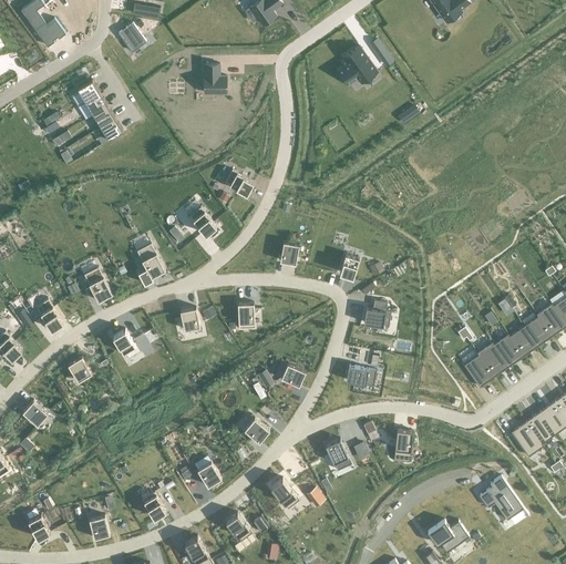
[(39,0),(35,0),(20,11),(47,48),(55,42),(54,40),(57,39),(58,40),(65,34),(53,19),(53,20),(47,26),(35,11),(43,6),(43,7),(44,6),(39,0)]
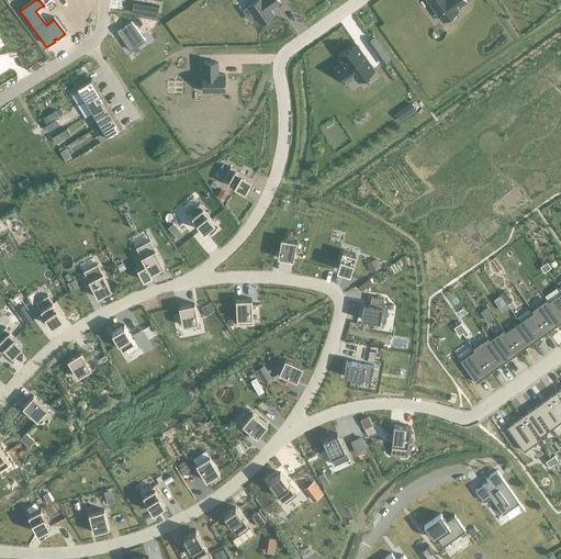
[(259,0),(247,9),(259,26),(273,17),(269,12),(279,4),(276,0),(259,0)]
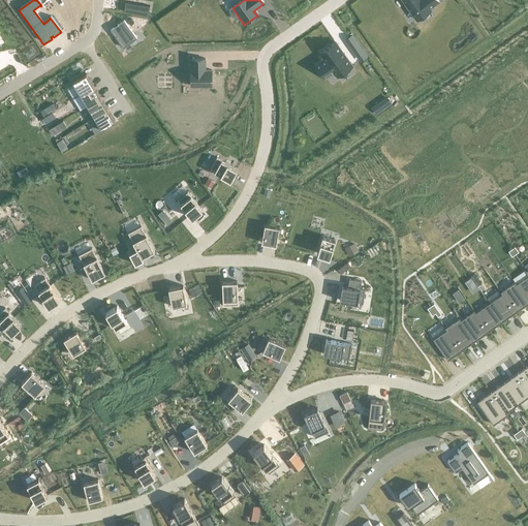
[(400,0),(415,23),(430,12),(429,10),(438,4),(435,0),(400,0)]
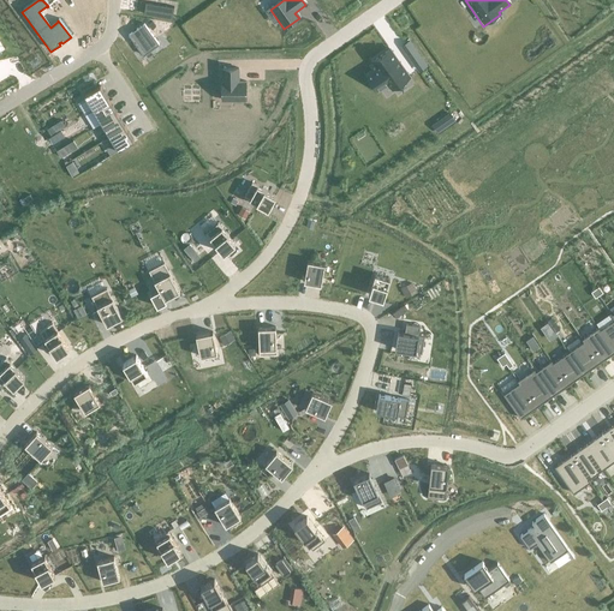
[(144,5),(143,17),(171,22),(173,10),(144,5)]
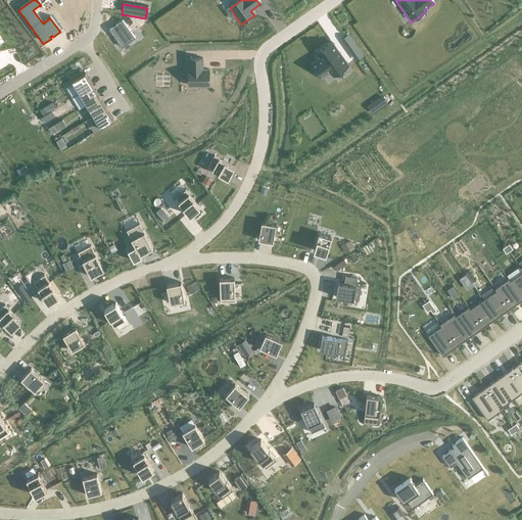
[(111,30),(108,32),(121,49),(134,40),(122,22),(114,28),(115,29),(112,32),(111,30)]
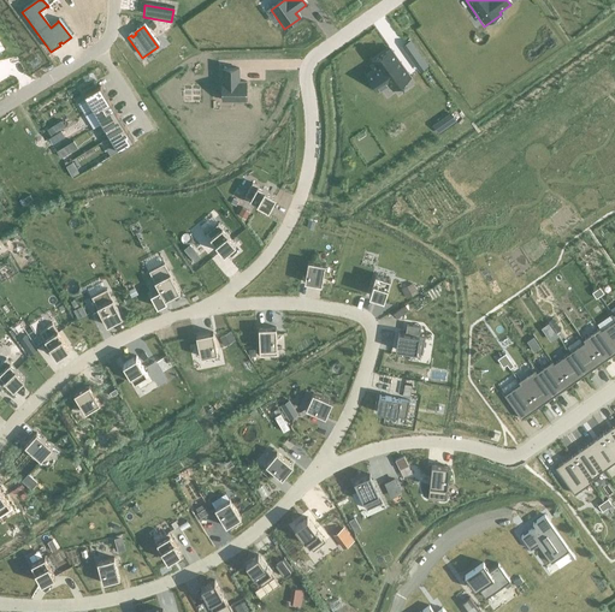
[(378,72),(367,79),(377,93),(388,85),(392,91),(408,79),(389,52),(372,64),(378,72)]
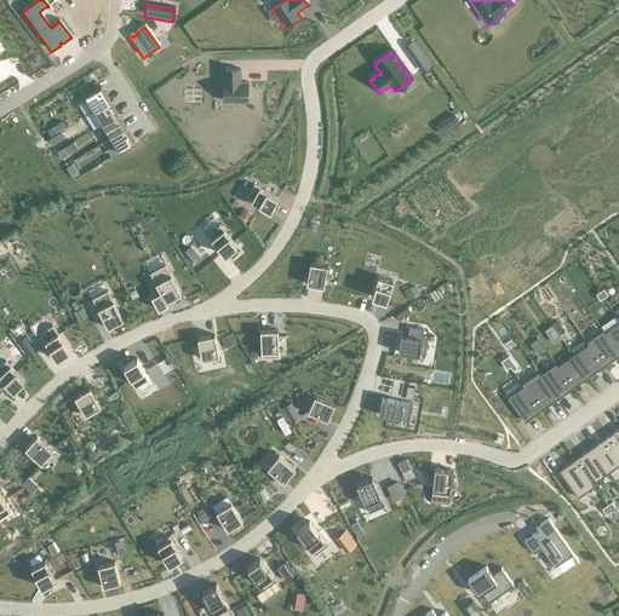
[(425,61),(417,67),(423,74),(430,68),(425,61)]
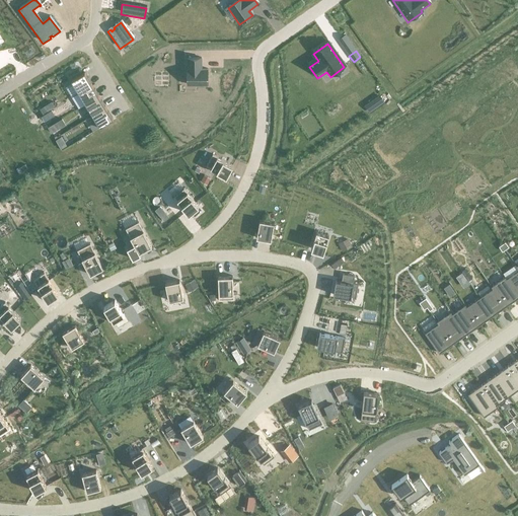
[(188,71),(187,71),(187,87),(207,86),(207,71),(201,71),(200,60),(187,60),(188,71)]
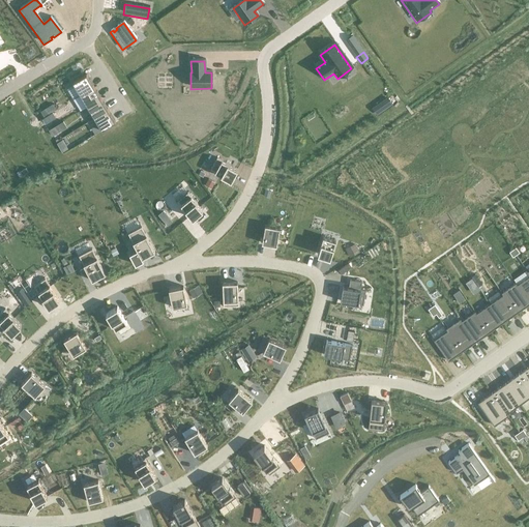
[(86,77),(71,85),(80,97),(93,89),(86,77)]
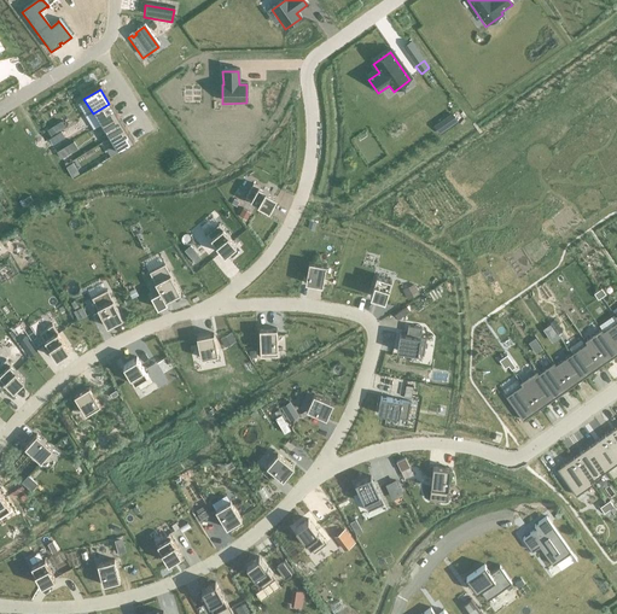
[(109,104),(93,113),(102,127),(117,117),(109,104)]
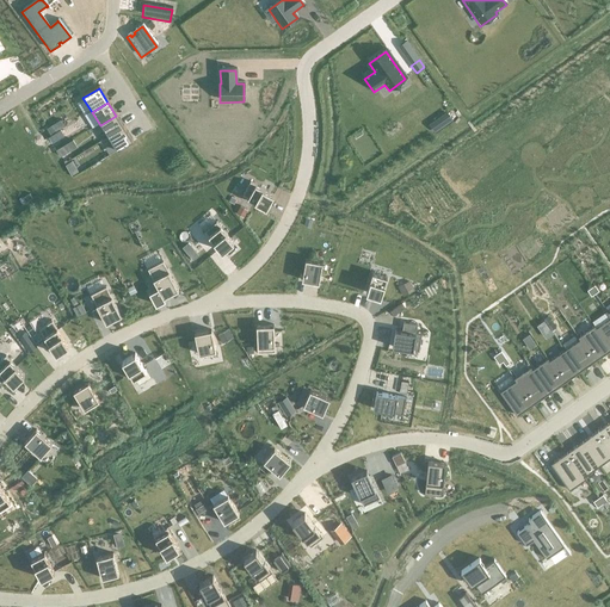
[(100,125),(109,138),(124,129),(116,116),(100,125)]
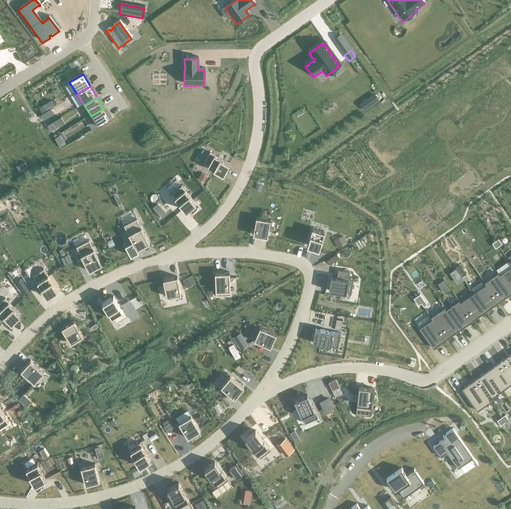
[(50,102),(43,107),(47,112),(54,108),(50,102)]
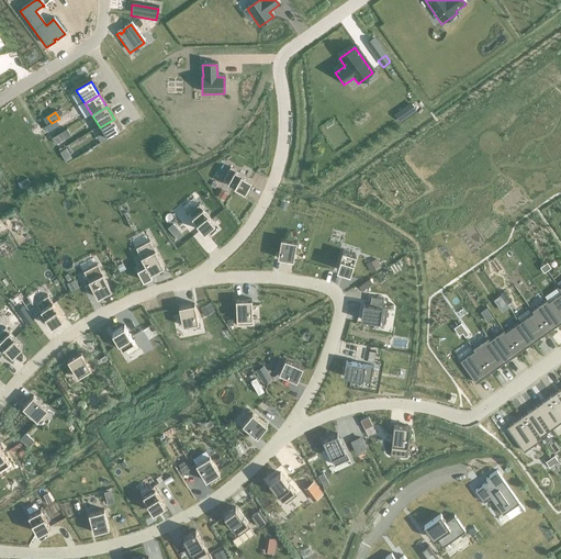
[(52,123),(47,118),(43,121),(46,126),(52,123)]
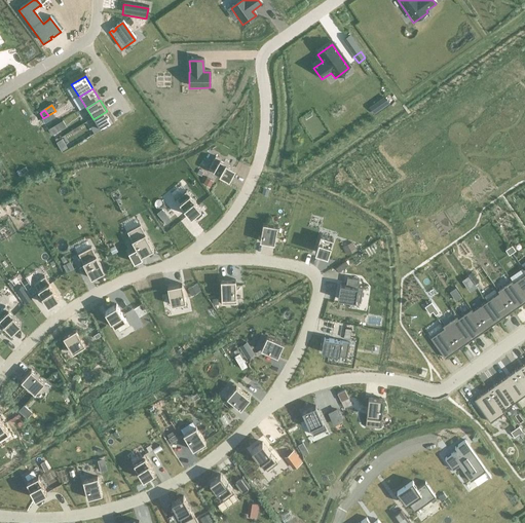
[(94,119),(101,132),(114,123),(107,111),(94,119)]
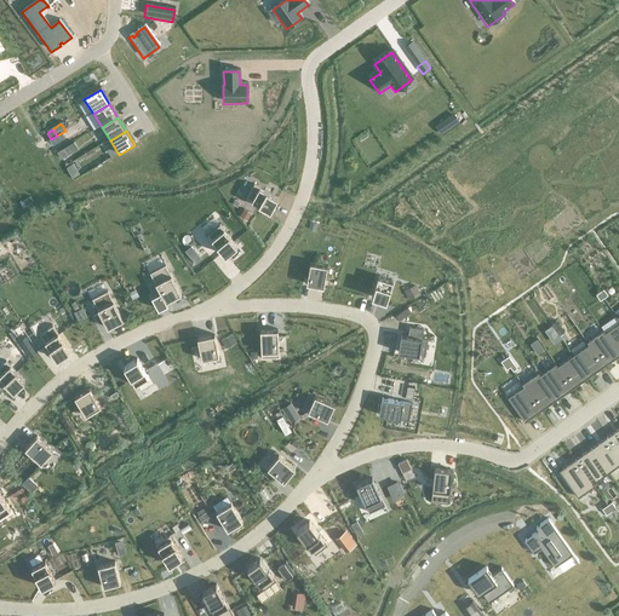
[(57,155),(61,161),(69,156),(64,150),(57,155)]
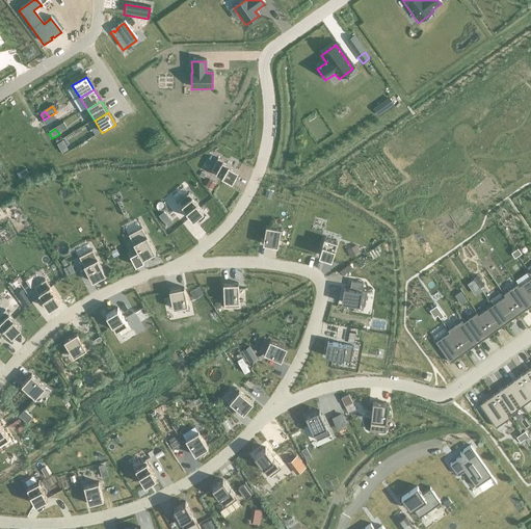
[(62,143),(56,147),(61,155),(68,152),(62,143)]
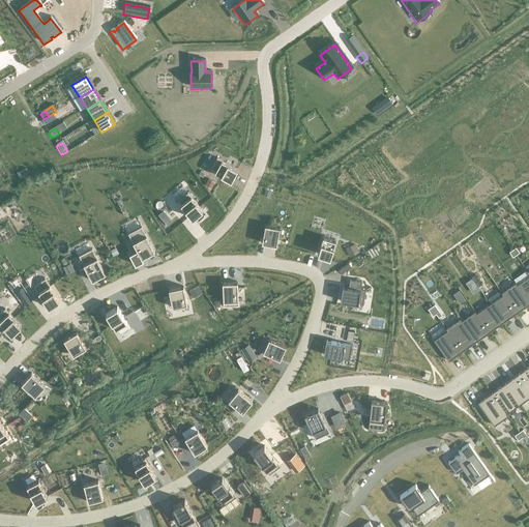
[(216,160),(210,172),(230,183),(237,171),(216,160)]
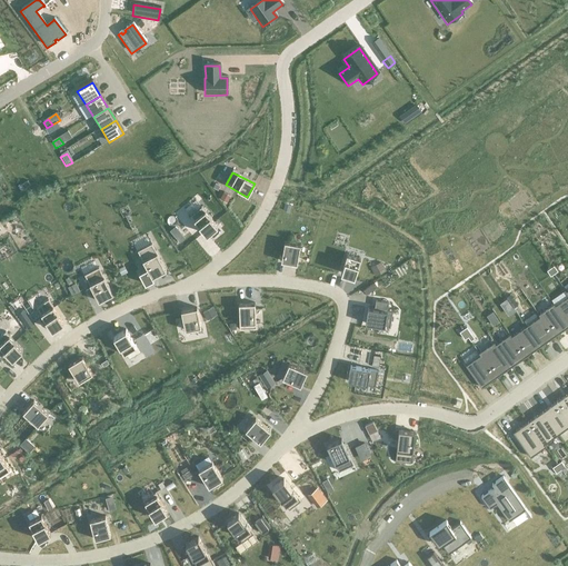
[(223,194),(219,200),(226,205),(229,198),(223,194)]
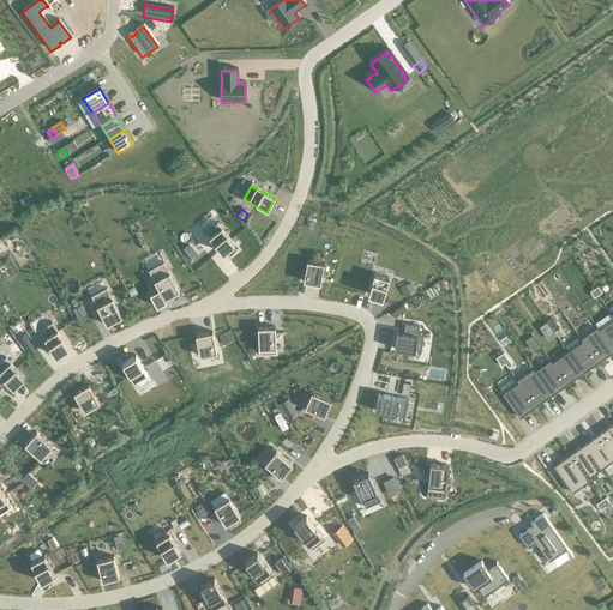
[(205,235),(222,257),(234,246),(216,225),(205,235)]
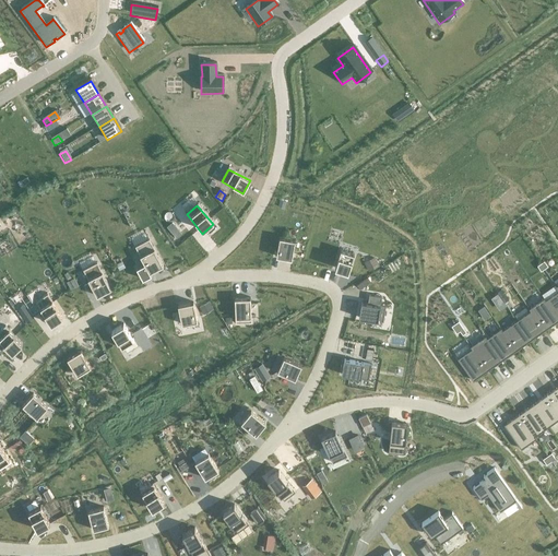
[(279,240),(275,260),(291,262),(294,243),(279,240)]
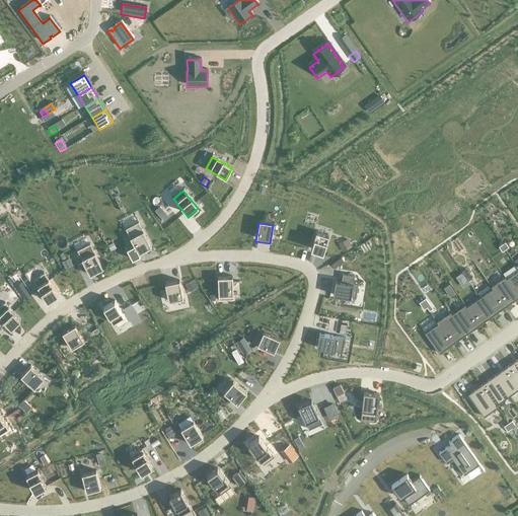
[(138,224),(125,231),(134,247),(126,251),(132,263),(140,258),(139,255),(151,248),(138,224)]
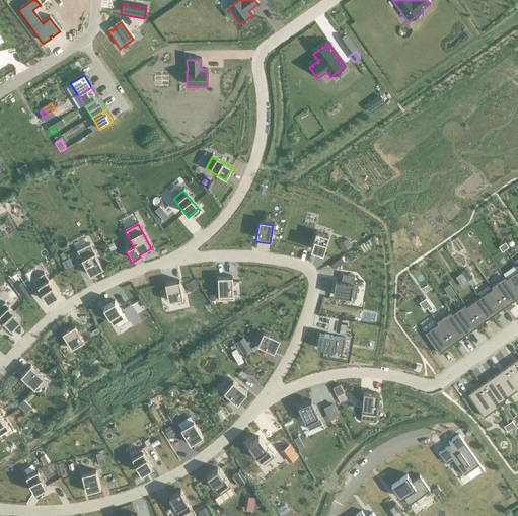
[(315,234),(310,251),(322,255),(328,238),(315,234)]
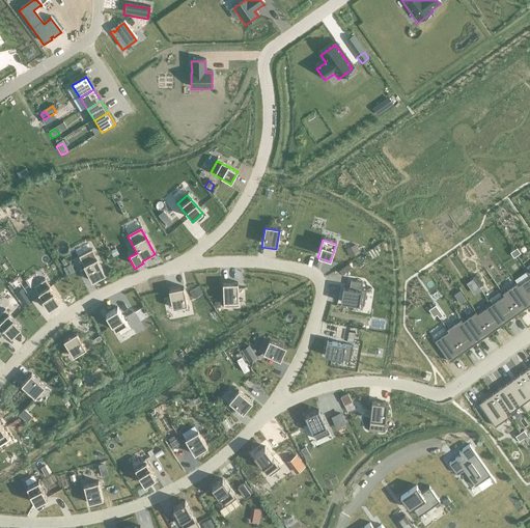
[(346,253),(350,259),(358,255),(355,249),(346,253)]
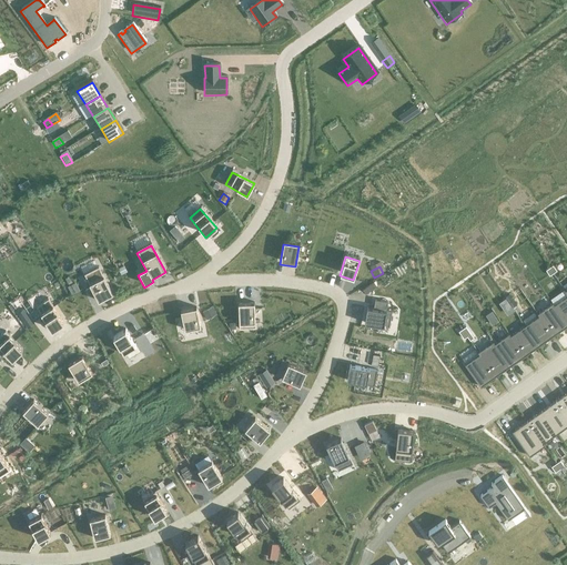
[(98,270),(83,276),(98,304),(112,296),(98,270)]
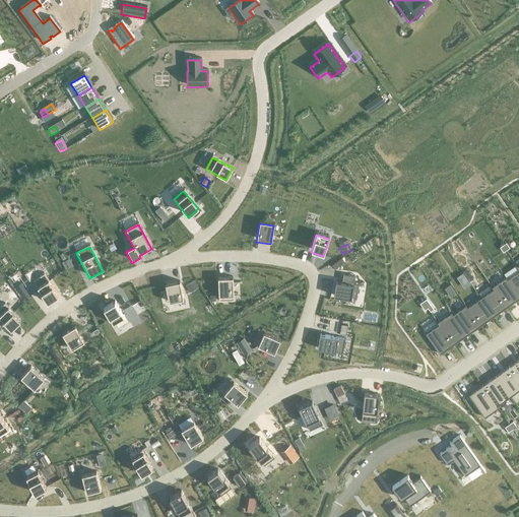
[(68,261),(61,265),(65,271),(72,268),(68,261)]
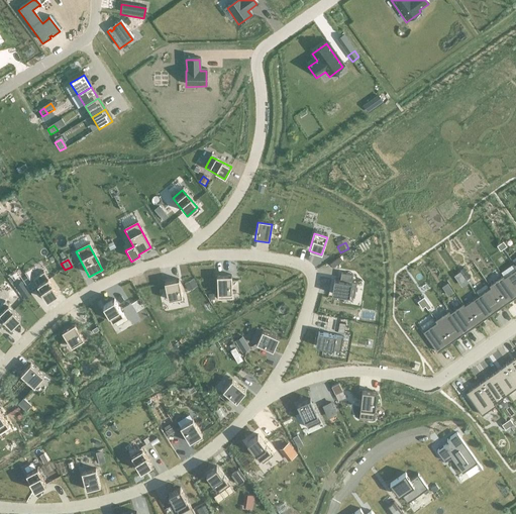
[(515,298),(515,270),(515,271),(503,280),(515,298)]
